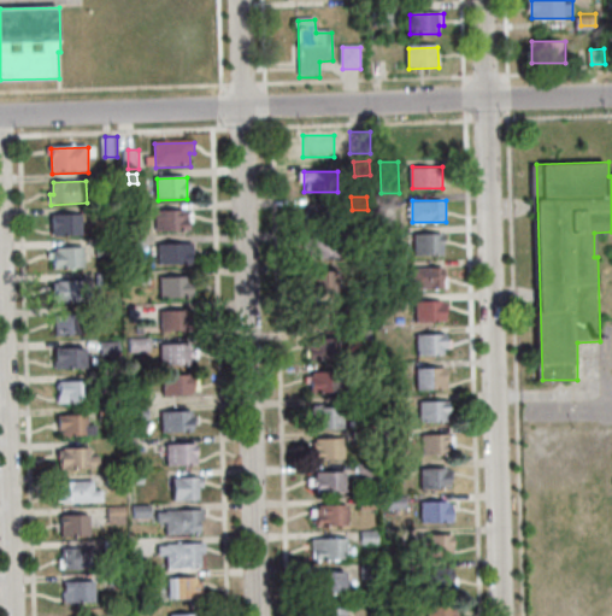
[(307,206),(307,227),(340,227),(340,206),(307,206)]
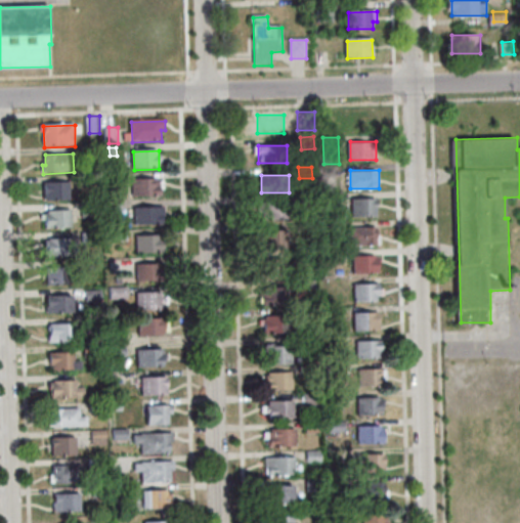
[(135,199),(161,198),(160,179),(135,180),(135,199)]
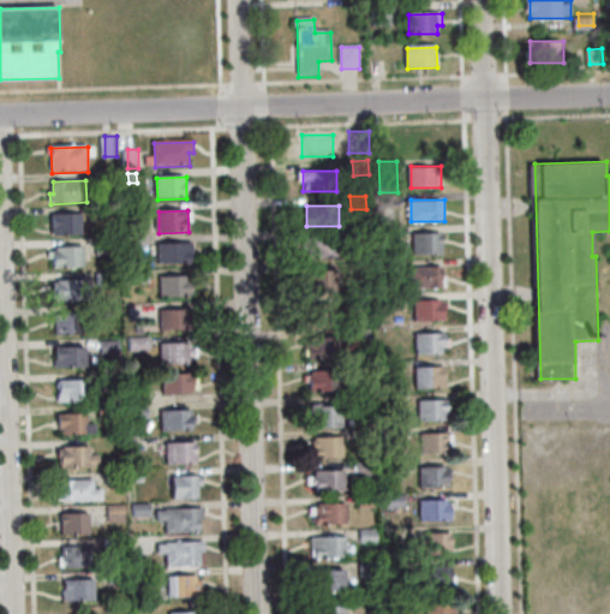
[(53,216),(82,215),(83,237),(54,238),(53,216)]
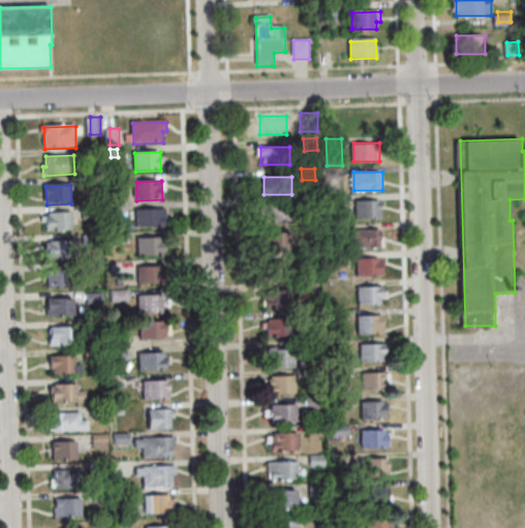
[(306,199),(306,210),(316,210),(316,199),(306,199)]
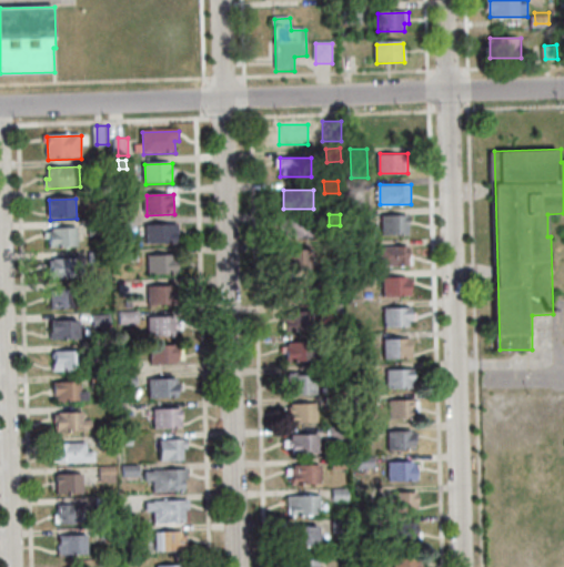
[(413,214),(383,214),(383,234),(413,234),(413,214)]
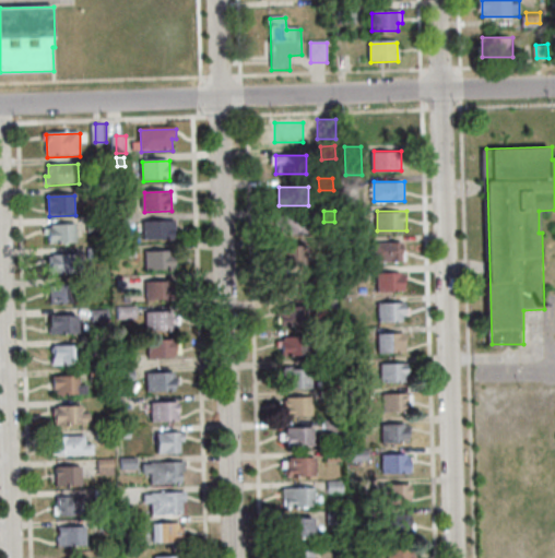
[(118,214),(118,226),(133,226),(133,214),(118,214)]
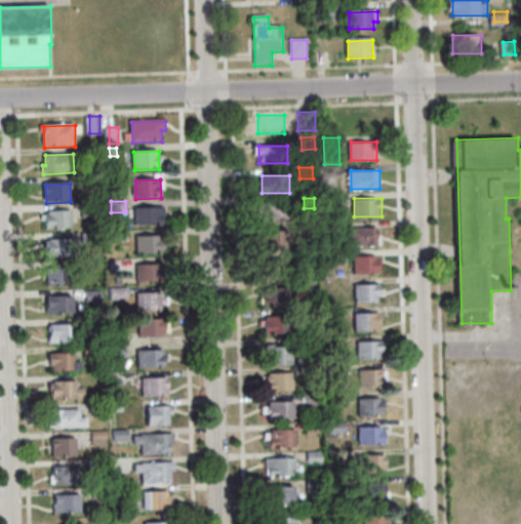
[(264,203),(264,218),(290,218),(290,203),(264,203)]
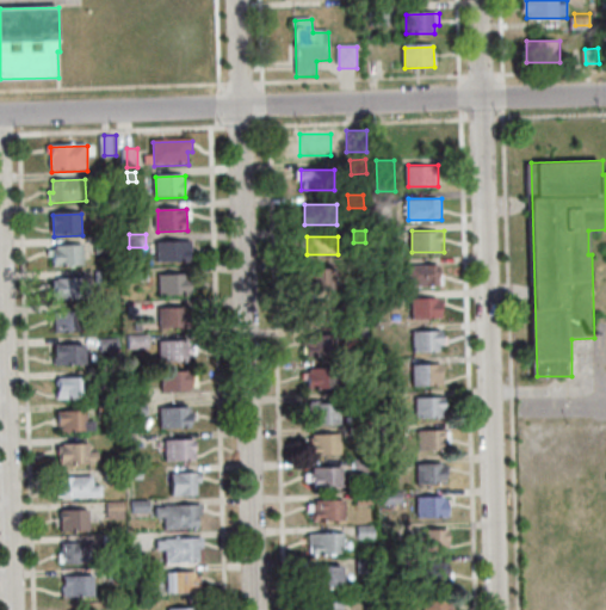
[(160,265),(190,264),(189,242),(160,244),(160,265)]
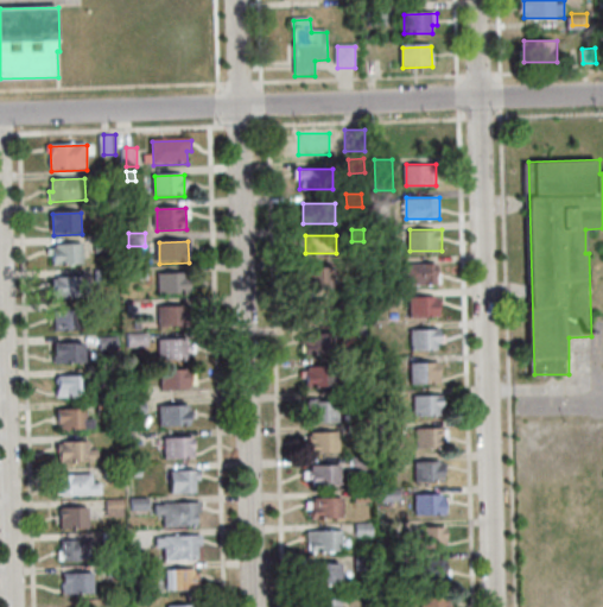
[(54,246),(84,245),(86,266),(55,266),(54,246)]
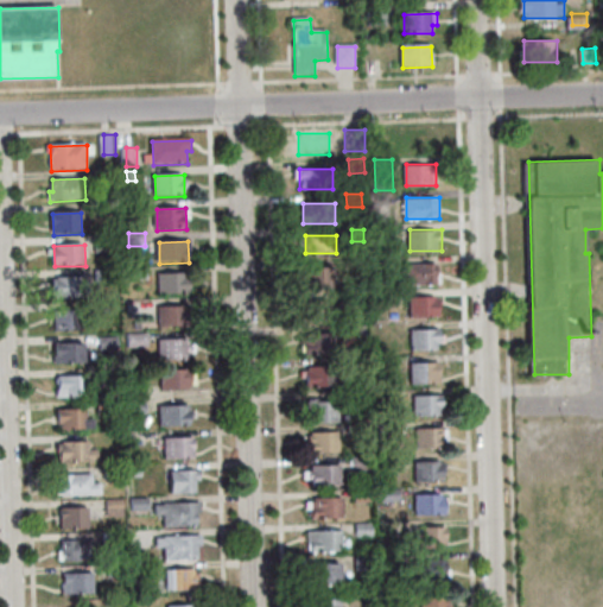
[(393,261),(378,261),(378,276),(393,276),(393,261)]
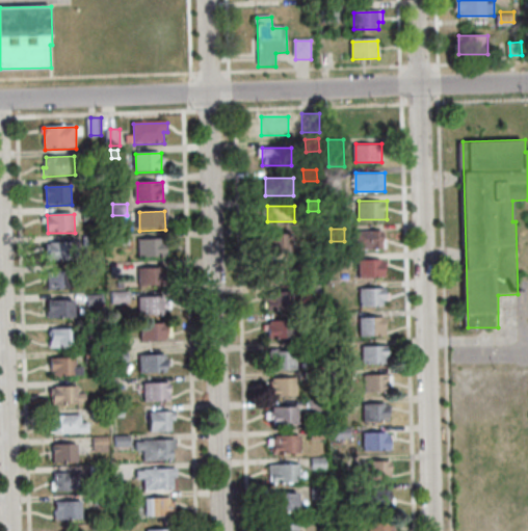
[(353,248),(388,248),(388,230),(353,230),(353,248)]
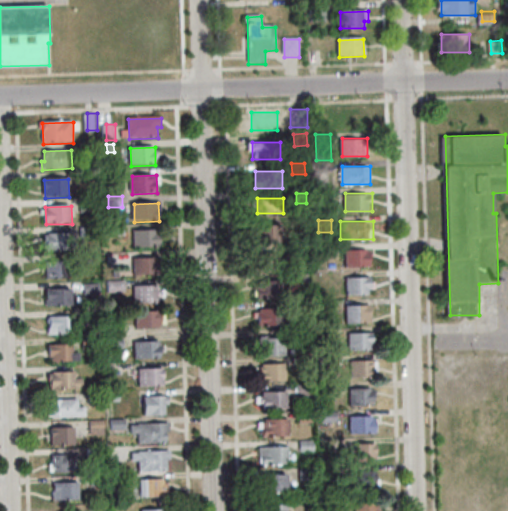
[(113,225),(114,235),(129,234),(128,224),(113,225)]
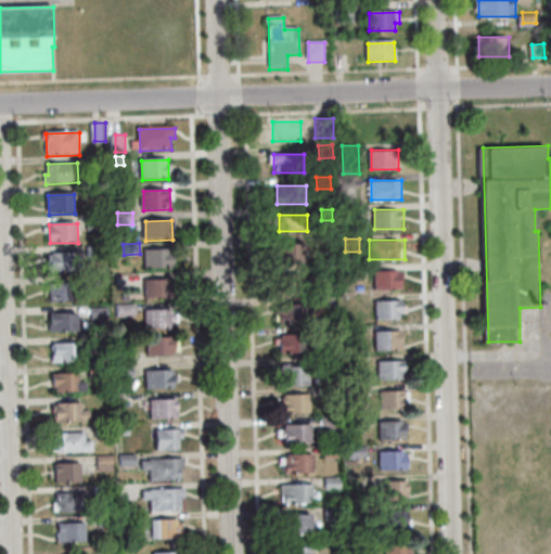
[(309,244),(279,244),(279,263),(309,263),(309,244)]
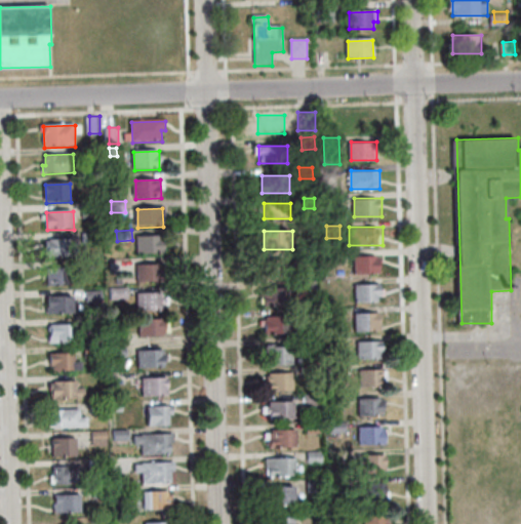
[(85,233),(86,243),(103,242),(102,232),(85,233)]
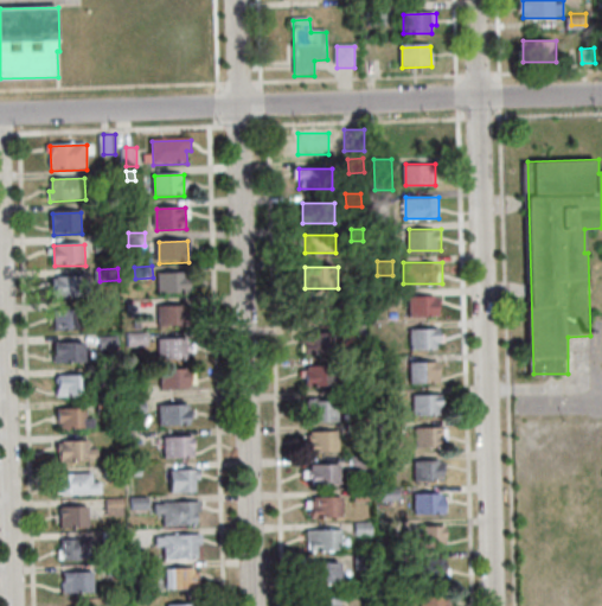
[(159,295),(189,294),(187,273),(159,274),(159,295)]
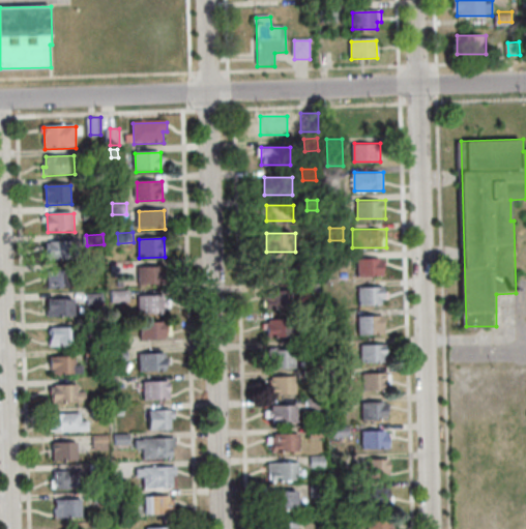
[(49,243),(75,242),(75,246),(80,246),(81,260),(50,261),(49,243)]
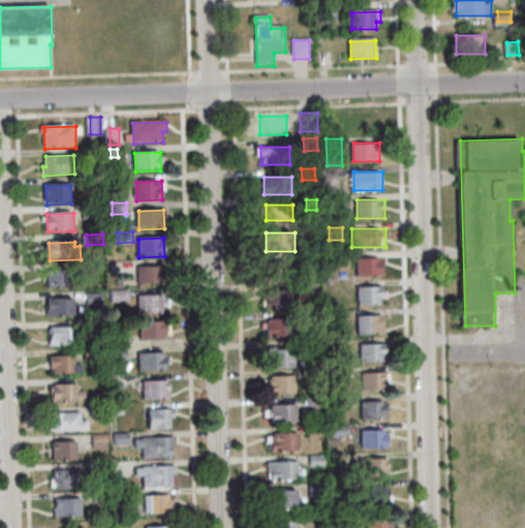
[(330,256),(330,268),(346,268),(346,255),(330,256)]
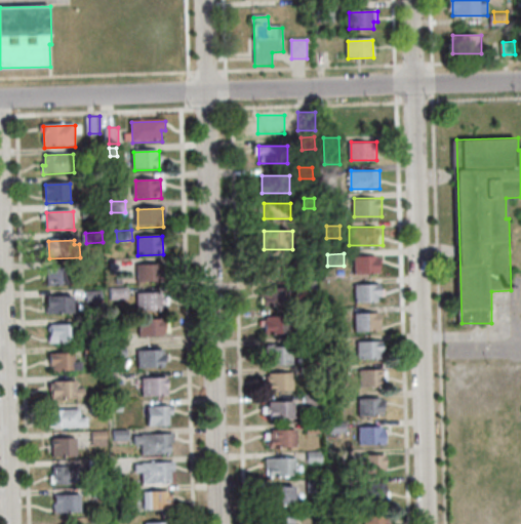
[(385,255),(356,255),(356,273),(385,273),(385,255)]
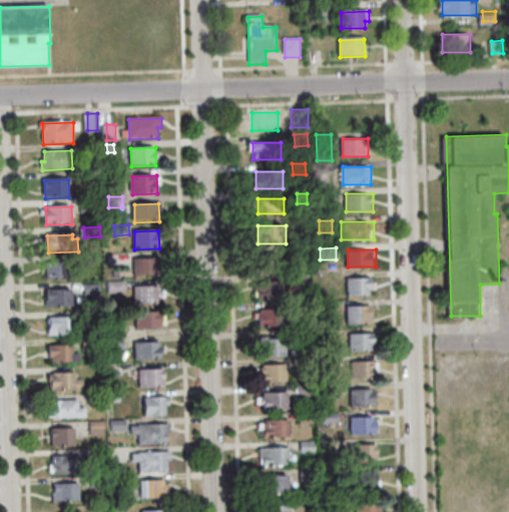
[(258,253),(258,273),(283,273),(283,253),(258,253)]
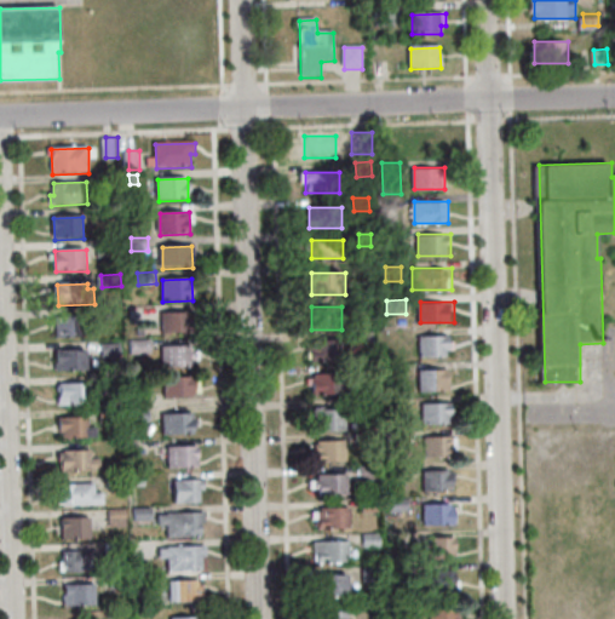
[(164,337),(193,336),(193,314),(162,315),(164,337)]
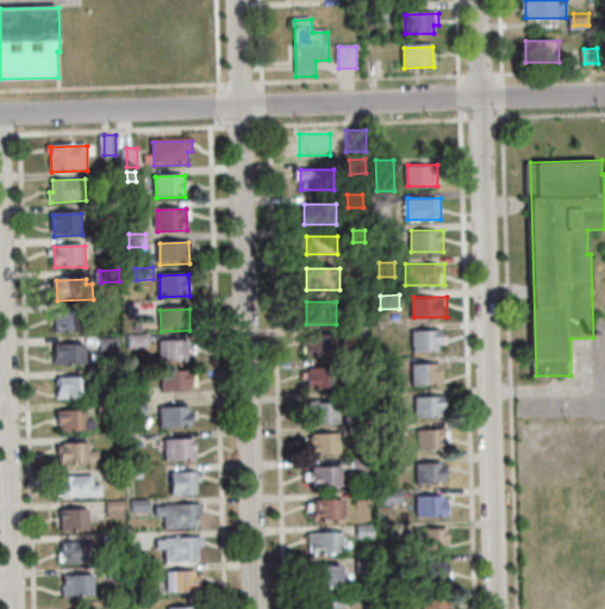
[(56,314),(70,314),(70,334),(56,334),(56,314)]
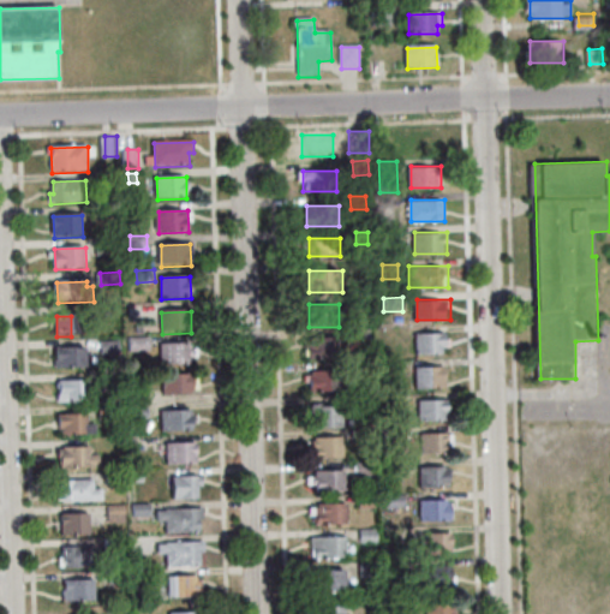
[(372,339),(372,331),(362,332),(362,340),(372,339)]
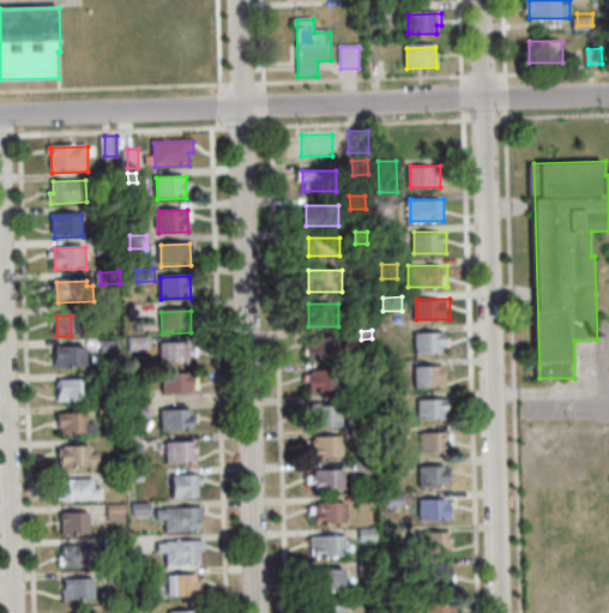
[(417,353),(451,353),(451,332),(417,332),(417,353)]
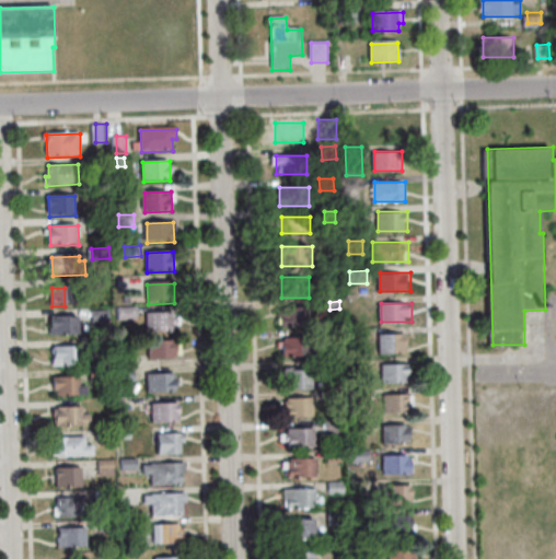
[(138,305),(120,306),(122,317),(139,316),(138,305)]
